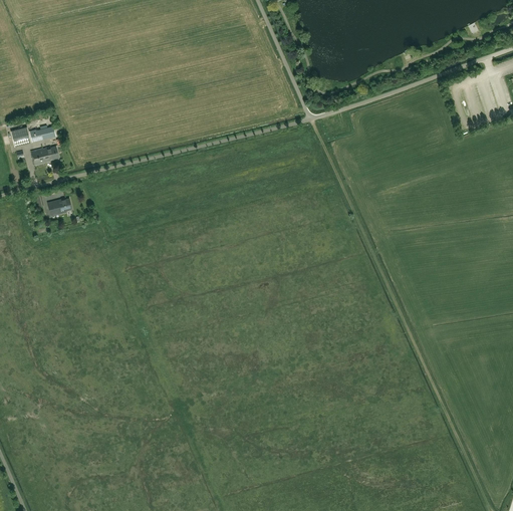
[(26,123),(9,128),(13,144),(30,139),(28,130),(26,123)]
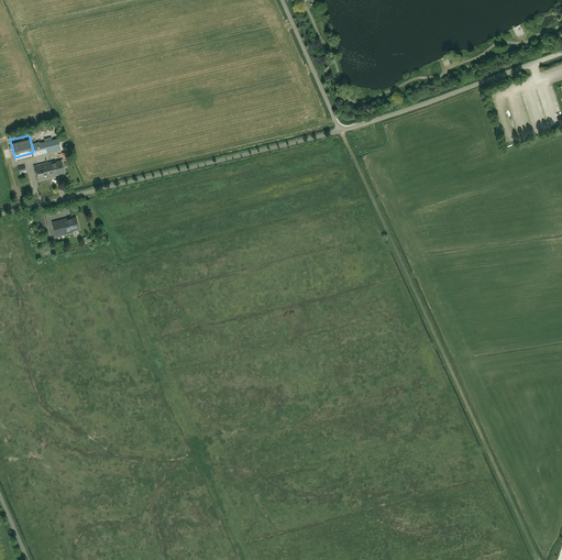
[(39,138),(31,140),(31,142),(34,152),(59,145),(57,135),(39,140),(39,138)]
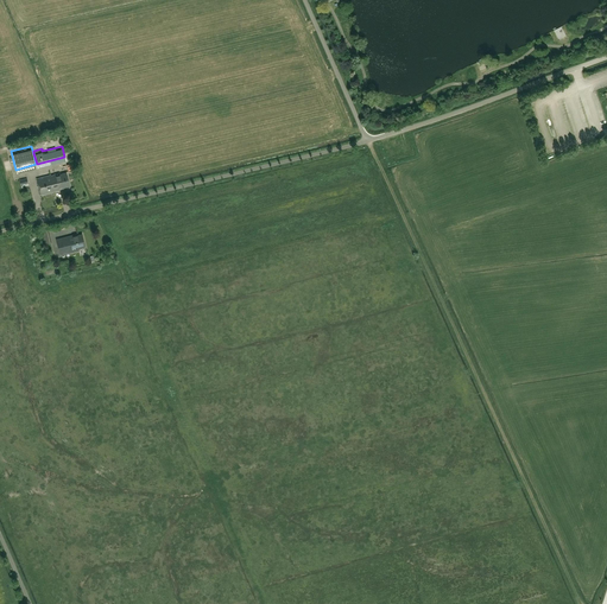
[(69,183),(65,170),(59,171),(59,170),(50,172),(55,188),(58,188),(57,185),(69,183)]
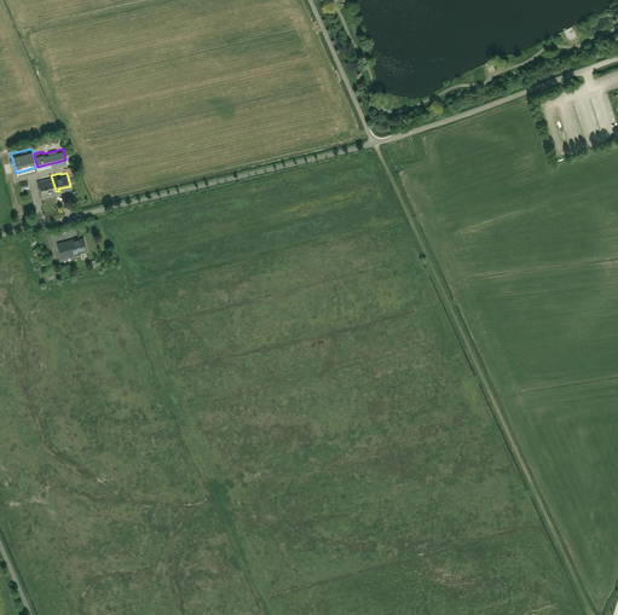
[(56,191),(51,175),(36,179),(40,196),(56,191)]
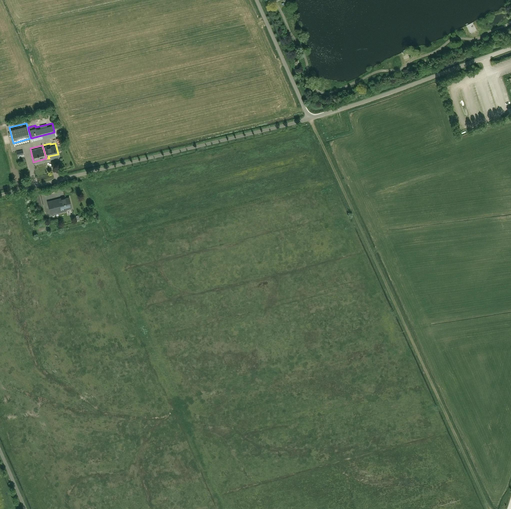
[(40,190),(34,192),(37,202),(43,201),(40,190)]
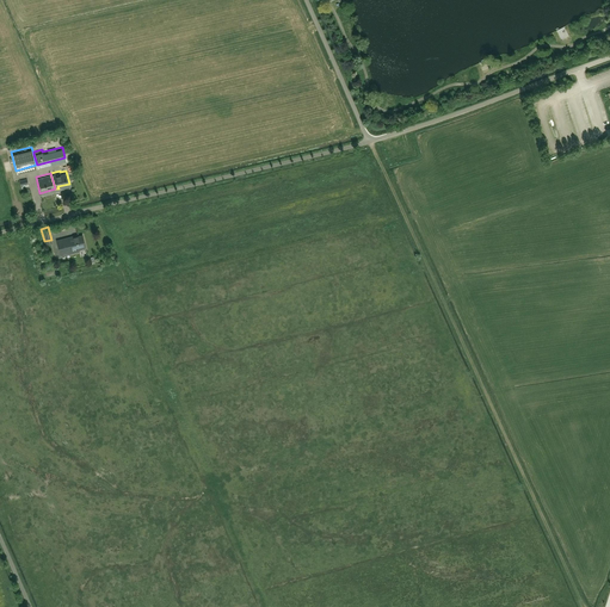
[(85,245),(81,233),(73,235),(73,233),(55,236),(60,254),(79,248),(78,247),(85,245)]
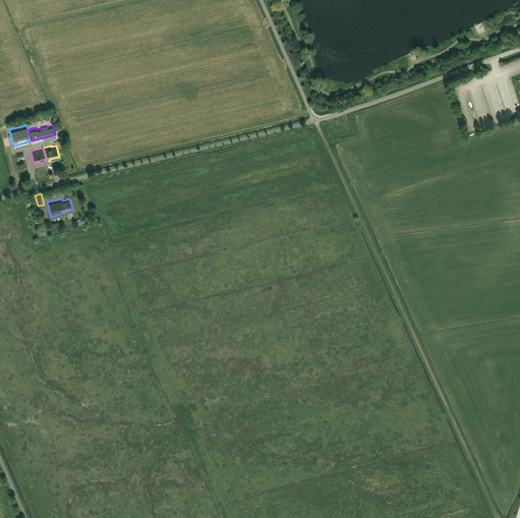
All buildings are outlined.
